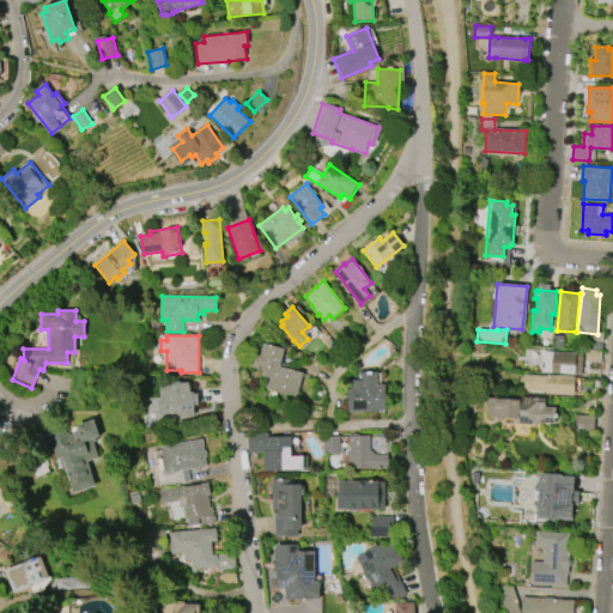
[(564,337),(563,349),(554,347),(554,337),(564,337)]
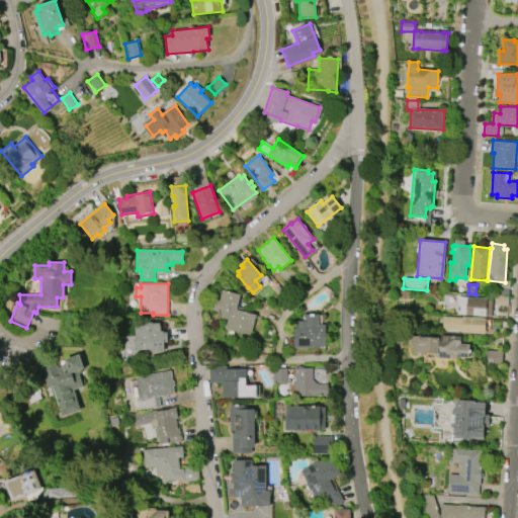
[(509,288),(508,307),(496,306),(497,287),(509,288)]
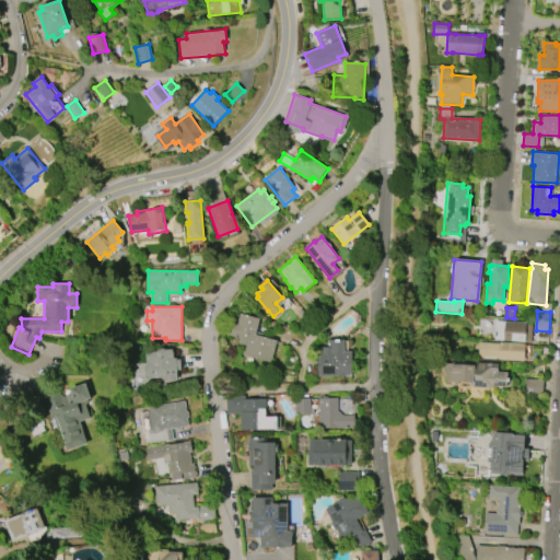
[(278,340),(271,362),(244,354),(246,346),(237,343),(240,338),(230,335),(235,318),(238,319),(241,313),(260,318),(256,334),(278,340)]
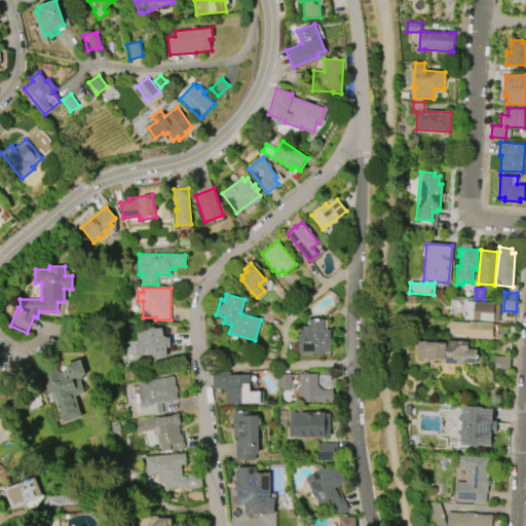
[(463,301),(498,303),(497,321),(462,318),(463,301)]
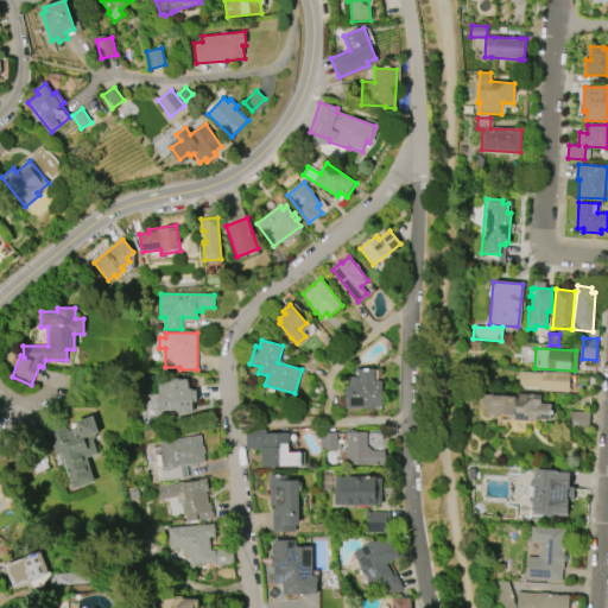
[(382,409),(346,409),(346,387),(349,387),(349,377),(356,377),(356,368),(374,368),(374,381),(382,381),(382,409)]
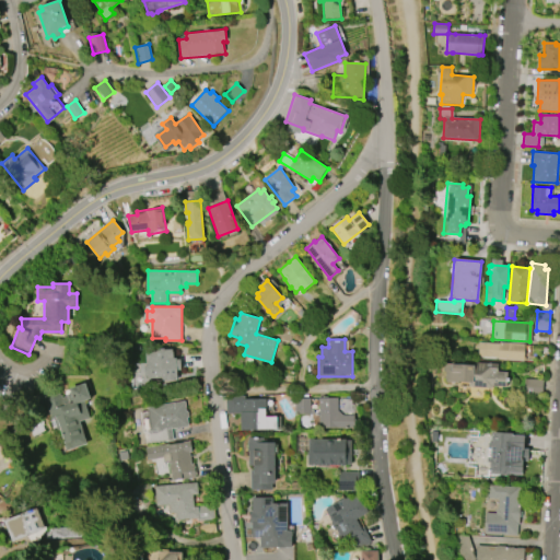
[(479,342),(525,345),(524,361),(499,360),(499,358),(478,357),(479,342)]
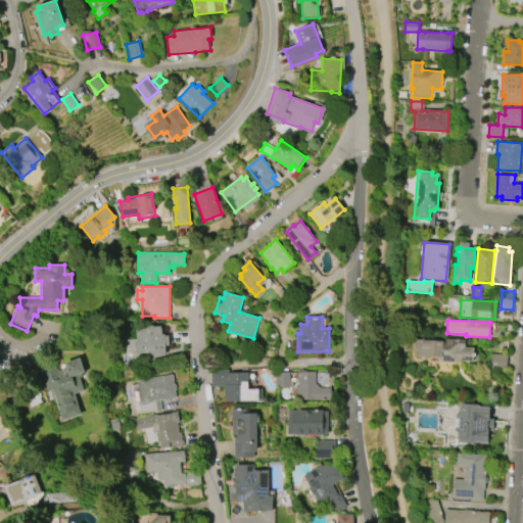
[(135,326),(160,325),(160,328),(161,328),(161,334),(164,334),(164,335),(168,335),(169,345),(164,345),(164,354),(150,354),(150,352),(137,353),(137,350),(134,351),(134,347),(136,346),(135,326)]
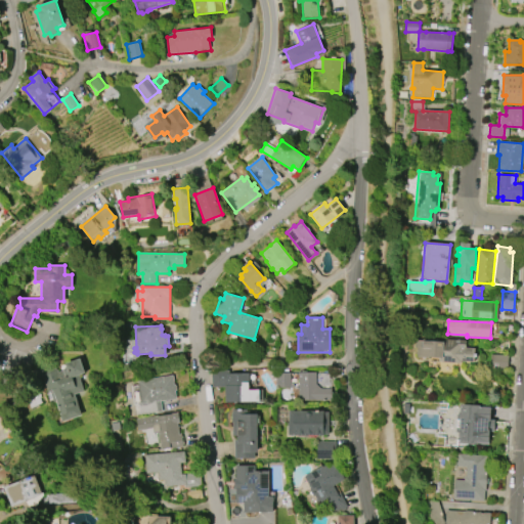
[(441,339),(467,341),(466,348),(475,348),(474,362),(461,361),(461,363),(440,362),(440,358),(429,357),(429,359),(419,358),(419,356),(417,356),(418,348),(416,348),(416,340),(440,342),(441,339)]
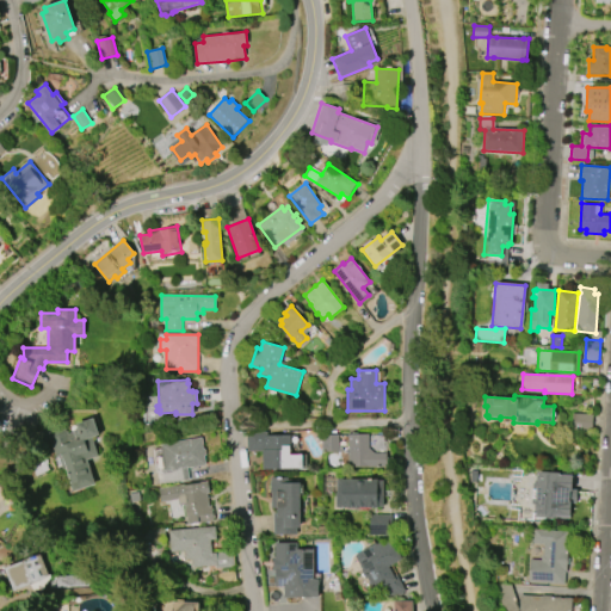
[(573,413),(593,414),(592,431),(572,430),(573,413)]
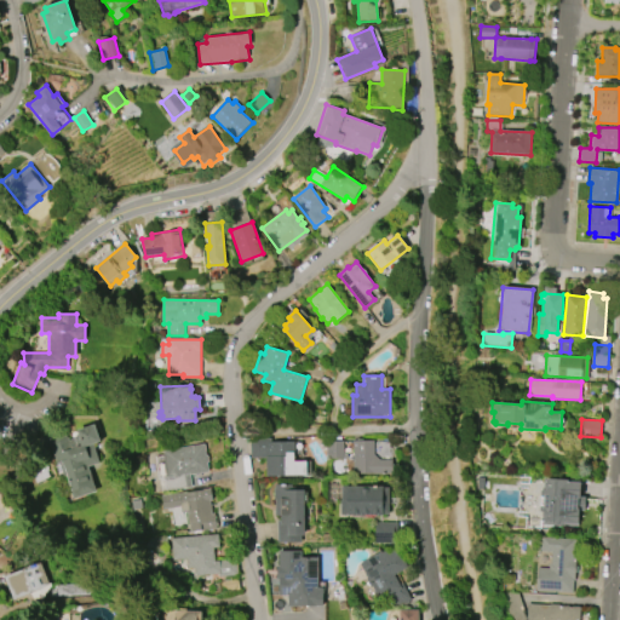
[(101,463),(89,466),(97,492),(74,499),(70,489),(72,489),(64,465),(63,465),(62,463),(58,464),(51,445),(46,449),(38,440),(50,429),(69,437),(70,440),(75,438),(74,436),(79,435),(78,430),(96,424),(102,441),(95,443),(101,463)]
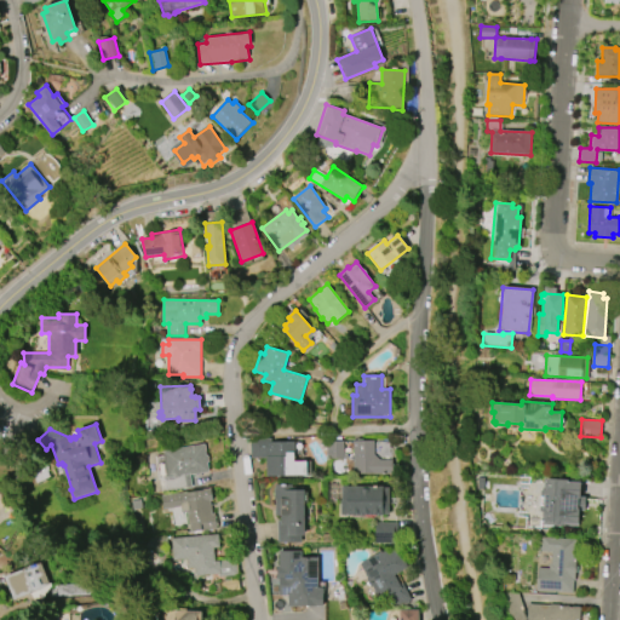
[(308,475),(268,476),(267,458),(252,458),(251,438),(273,437),(273,442),(293,441),(294,459),(306,458),(308,475)]
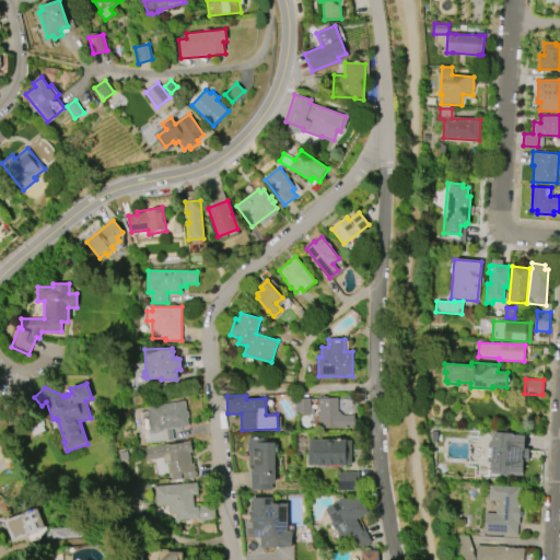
[(295,415),(294,398),(311,398),(311,409),(314,408),(314,413),(310,415),(310,430),(298,430),(296,413),(295,415)]
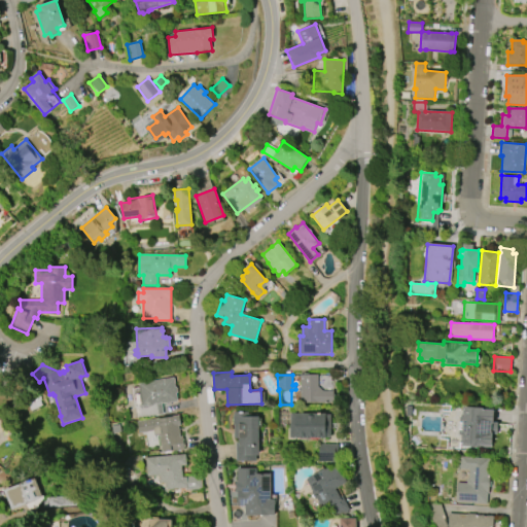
[(302,402),(301,375),(318,375),(318,387),(323,390),(334,391),(334,393),(336,395),(336,398),(334,400),(334,401),(302,402)]
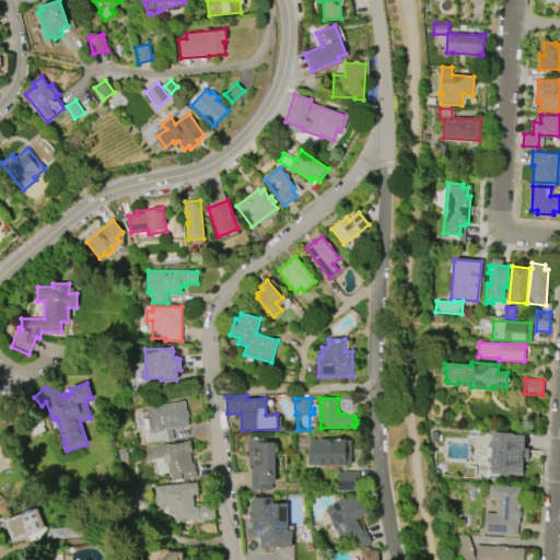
[(148,407),(185,401),(186,411),(188,412),(189,417),(187,418),(188,427),(182,427),(182,431),(176,432),(175,429),(172,429),(173,441),(150,443),(149,431),(151,430),(148,407)]
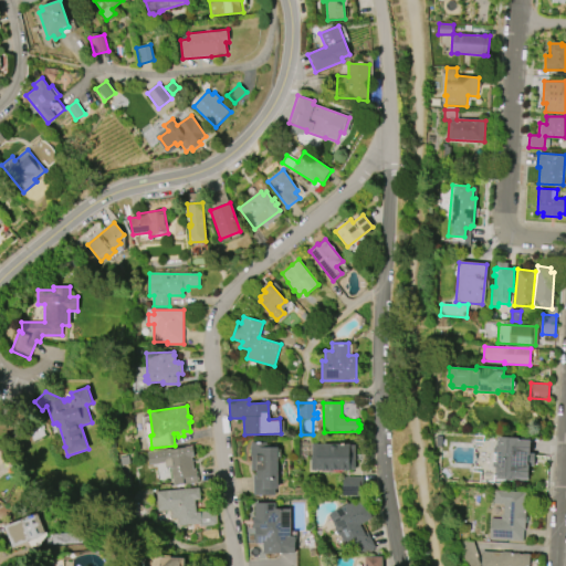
[(45,435),(34,441),(27,427),(39,421),(45,435)]
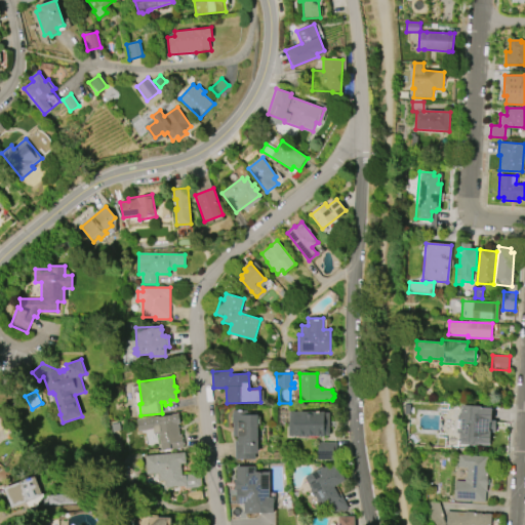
[(460,405),(492,406),(491,421),(489,421),(488,431),(490,431),(489,446),(458,444),(460,405)]
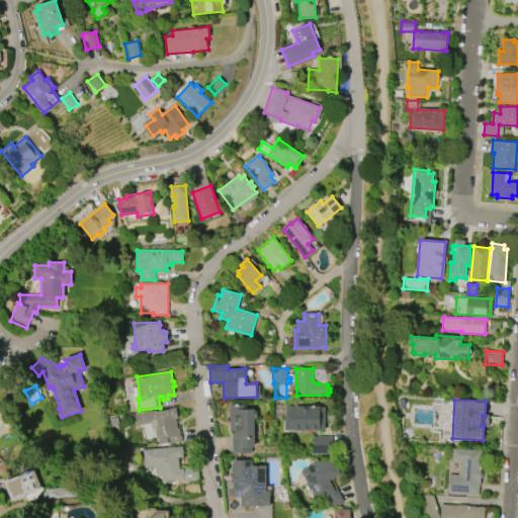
[(255,409),(255,447),(252,447),(252,453),(232,453),(233,435),(236,435),(236,431),(231,431),(231,418),(230,418),(230,408),(231,408),(231,405),(244,405),(244,409),(255,409)]
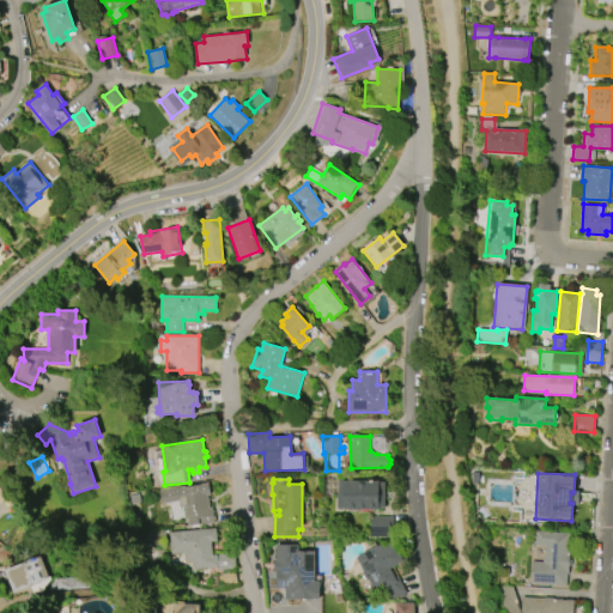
[(338,479),(386,481),(384,508),(380,508),(380,510),(337,509),(338,496),(338,479)]
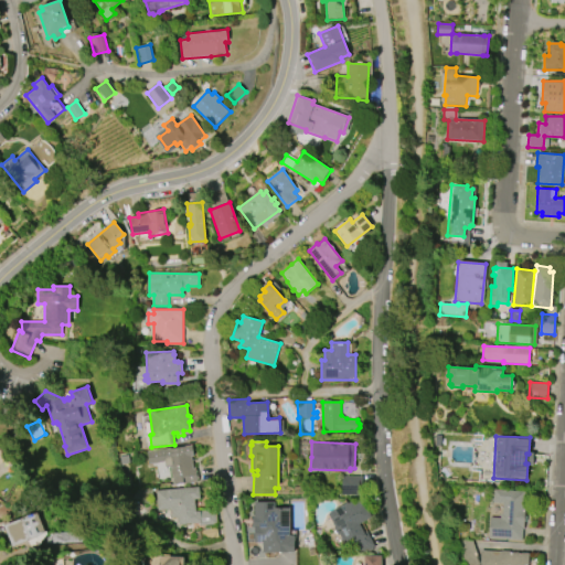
[(148,452),(193,445),(194,456),(192,456),(194,468),(196,468),(199,482),(182,484),(182,483),(174,484),(173,482),(172,482),(172,479),(173,478),(171,466),(166,467),(164,461),(149,464),(148,452)]
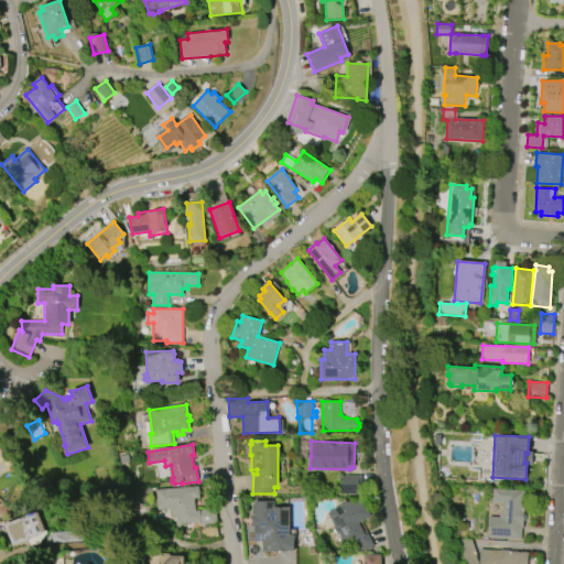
[(342,475),(361,475),(361,494),(342,494),(342,475)]
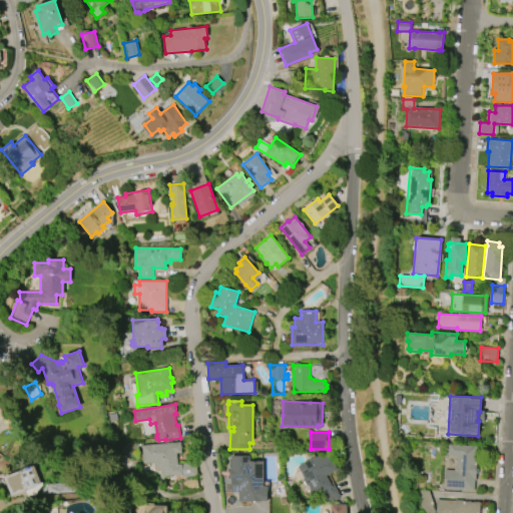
[(142,446),(181,442),(182,452),(177,453),(178,465),(196,463),(197,478),(185,479),(185,477),(181,477),(181,474),(161,476),(161,469),(155,470),(155,463),(144,464),(142,446)]
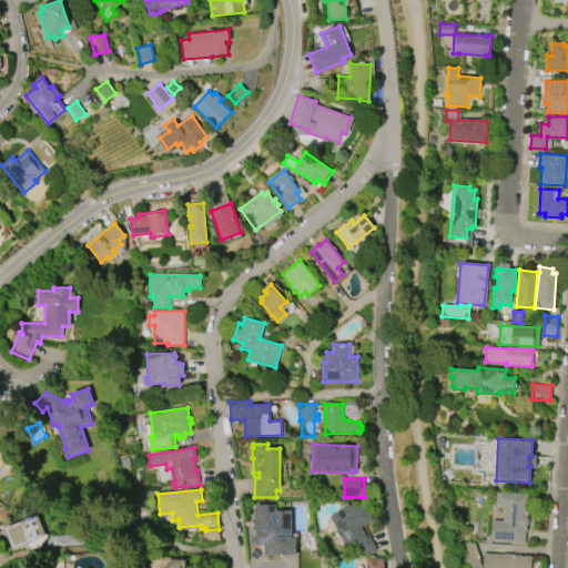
[(497,493),(528,494),(527,511),(528,511),(527,531),(526,531),(525,543),(492,541),(494,520),(504,521),(504,516),(505,517),(506,506),(496,505),(497,493)]
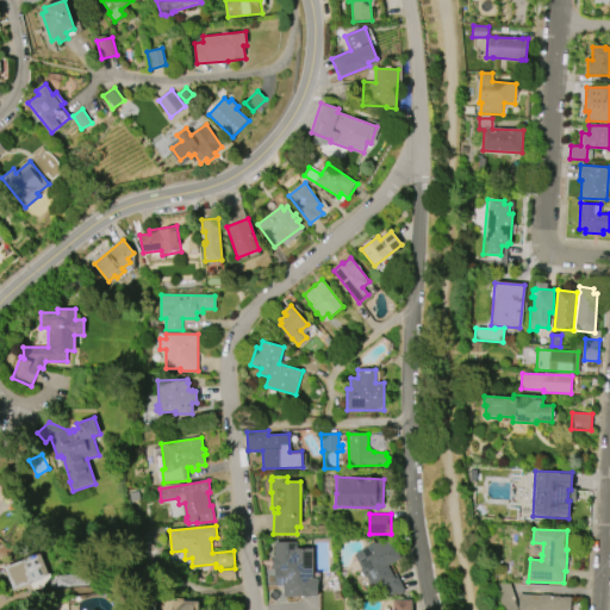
[(355,554),(375,542),(377,543),(381,541),(383,543),(387,541),(388,543),(392,541),(402,558),(388,566),(393,576),(396,574),(404,587),(385,598),(380,589),(377,591),(355,554)]
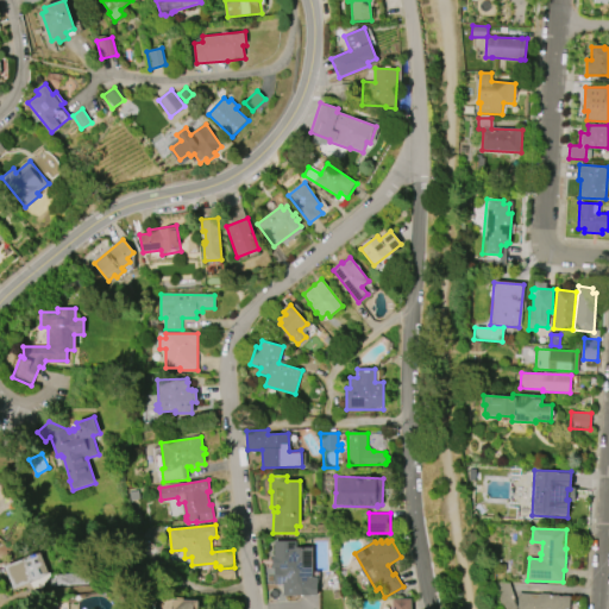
[(312,548),(312,577),(318,577),(318,596),(282,596),(282,585),(274,585),(274,569),(271,569),(271,556),(274,556),(274,541),(295,541),(295,548),(312,548)]
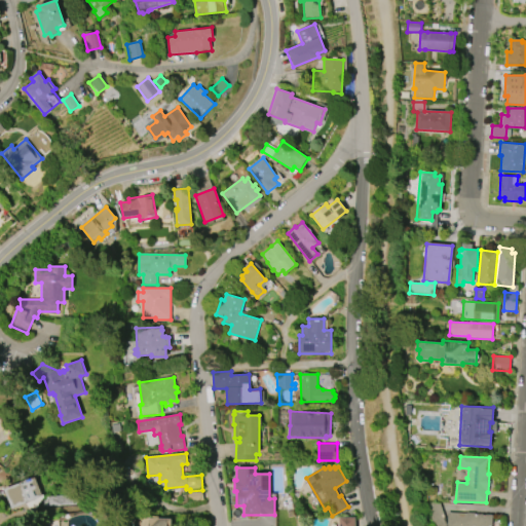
[(10,510),(2,489),(35,477),(42,497),(32,501),(34,506),(28,509),(26,503),(10,510)]
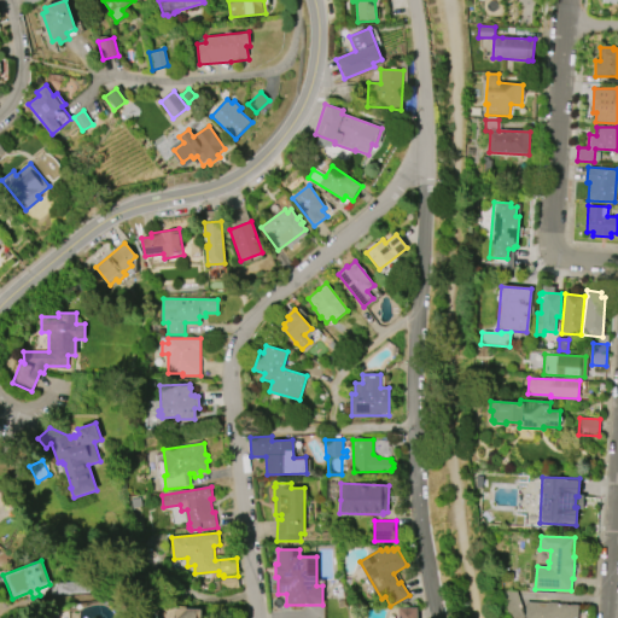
[(221,579),(238,577),(239,588),(222,590),(221,579)]
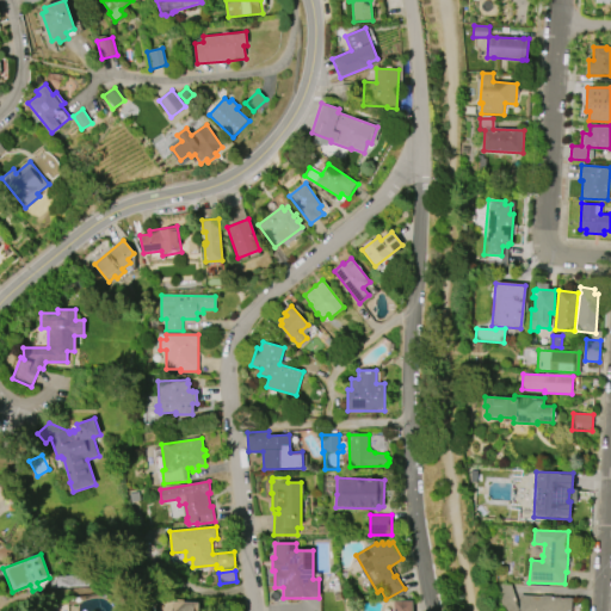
[(501,610),(493,582),(510,584),(516,602),(514,602),(517,610),(501,610)]
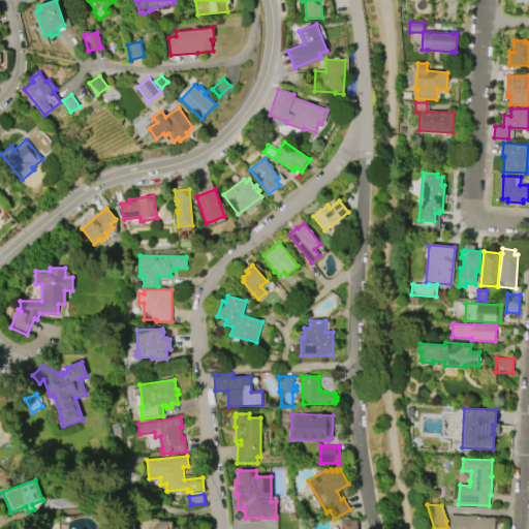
[(449,515),(468,517),(468,516),(476,516),(476,517),(494,518),(493,528),(449,528),(448,528),(449,515)]
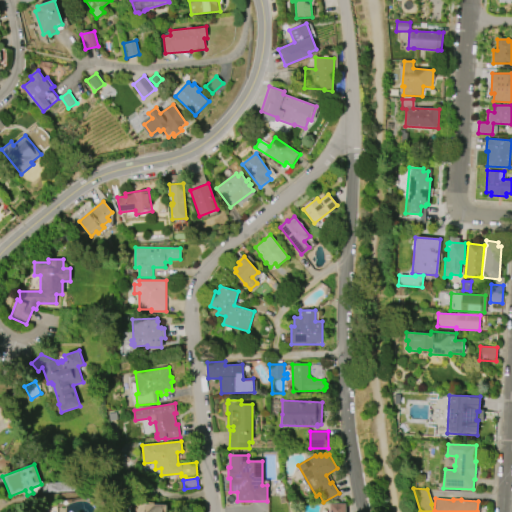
[(134,511),(135,503),(148,504),(148,502),(154,502),(154,504),(167,505),(166,511),(134,511)]
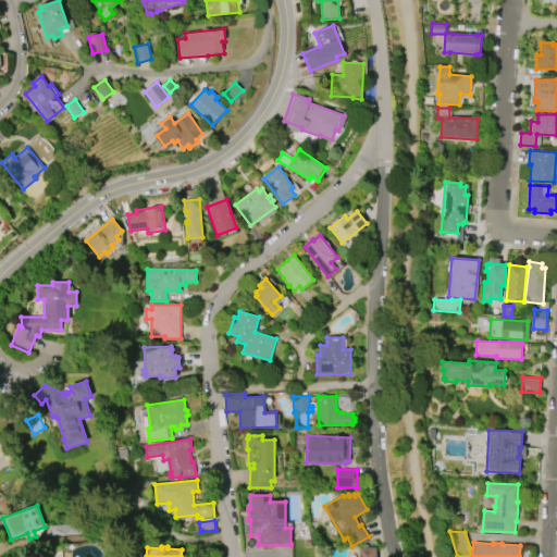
[(376,547),(376,556),(360,556),(360,547),(376,547)]
